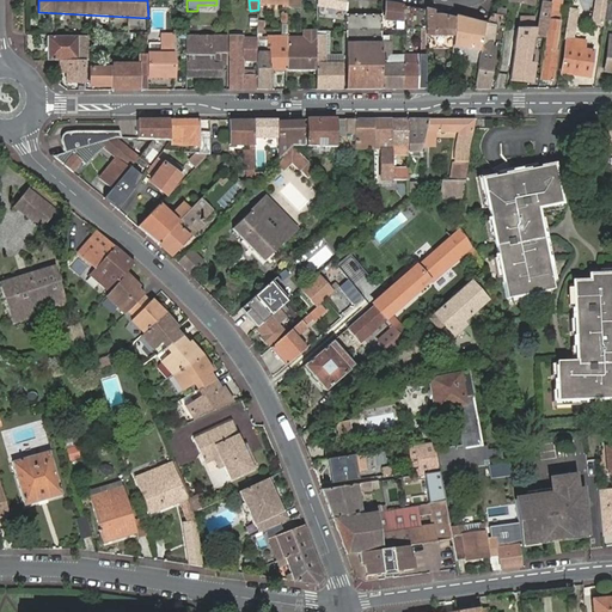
[(347,0),(317,0),(318,11),(348,12),(347,0)]
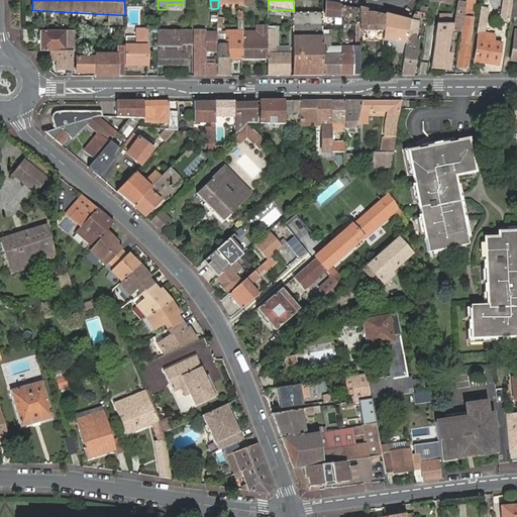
[(467,0),(467,4),(462,25),(470,27),(473,0),(467,0)]
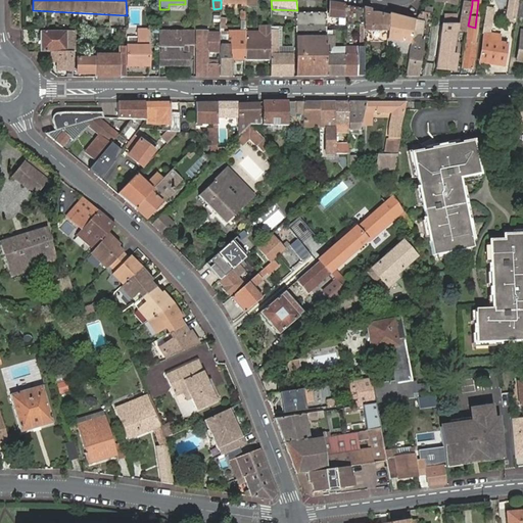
[(468,26),(472,4),(465,3),(460,33),(467,34),(468,26)]
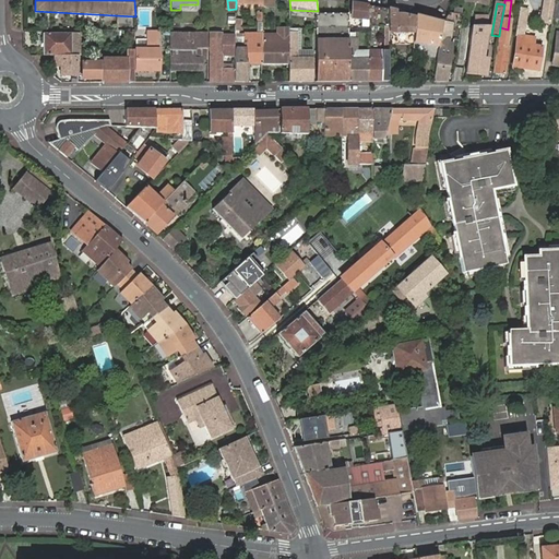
[(369,7),(353,4),(353,19),(369,19),(369,7)]
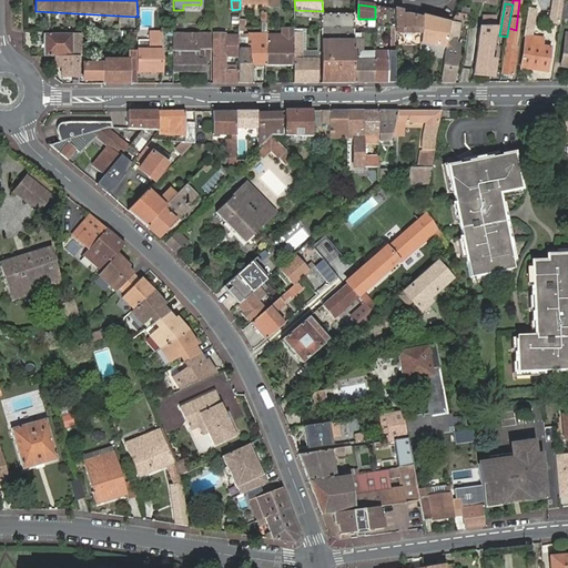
[(561,7),(551,4),(549,23),(558,24),(561,7)]
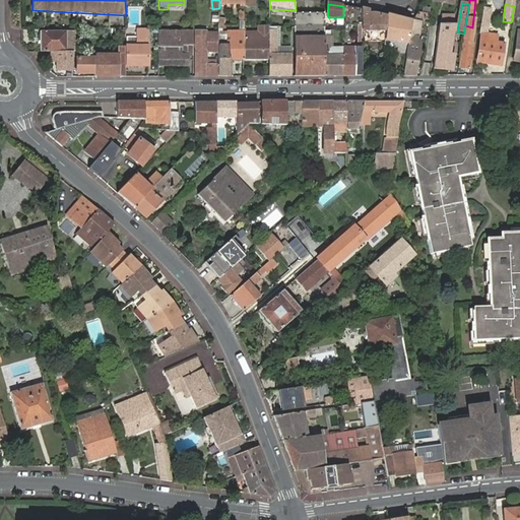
[(363,9),(343,6),(343,17),(343,24),(363,24),(363,9)]
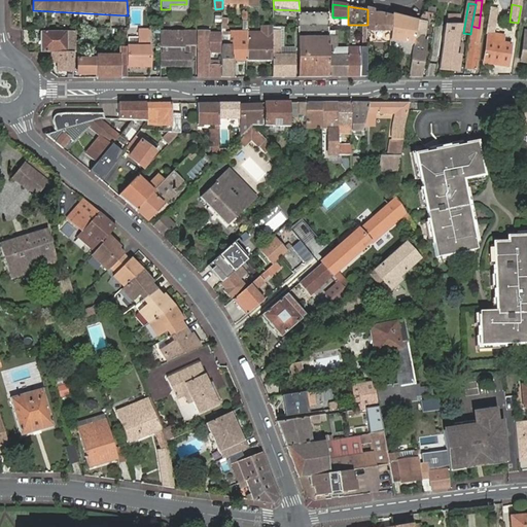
[(390,30),(390,16),(391,15),(375,13),(375,11),(367,9),(367,25),(367,30),(390,30)]
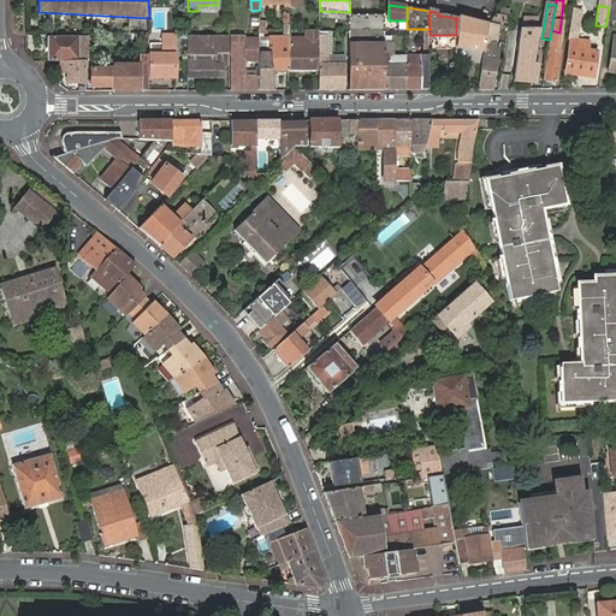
[(578,40),(582,12),(573,11),(572,23),(570,24),(569,37),(572,39),(578,40)]
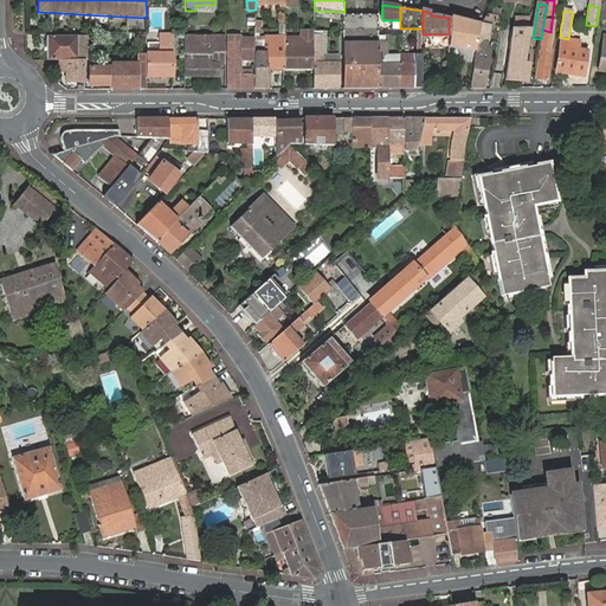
[(379,15),(345,14),(343,89),(379,89),(379,43),(379,32),(379,15)]
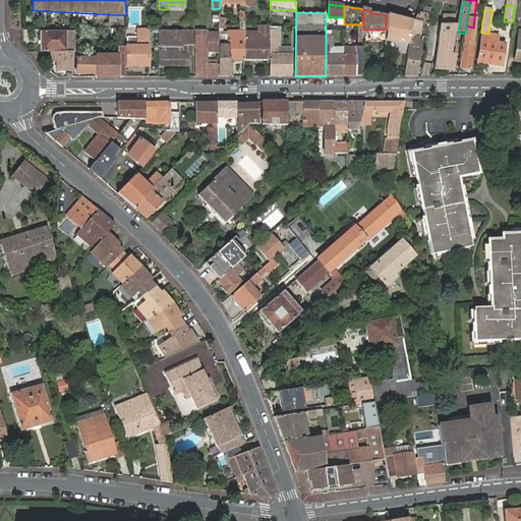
[(410,41),(404,76),(416,76),(421,42),(415,40),(416,36),(419,37),(421,21),(430,23),(431,14),(419,12),(413,19),(410,41)]
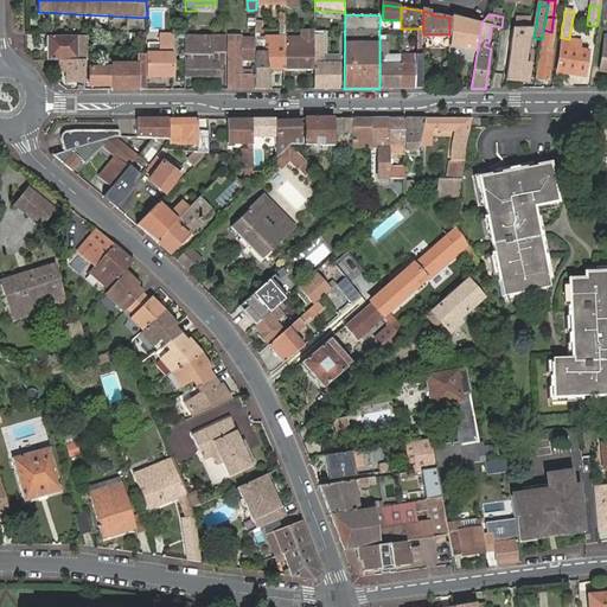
[(532,17),(517,16),(516,26),(531,27),(532,17)]
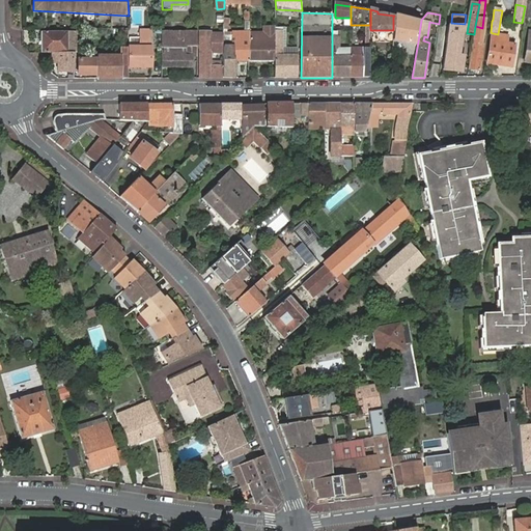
[(418,42),(421,20),(419,20),(393,17),(393,30),(393,39),(418,42)]
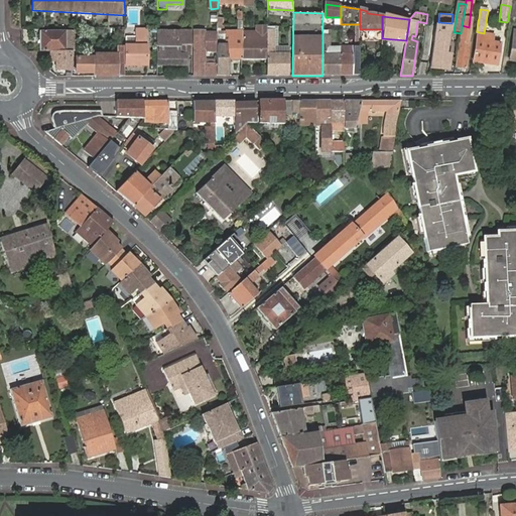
[(217,33),(217,49),(226,48),(226,59),(228,59),(243,59),(243,32),(243,26),(238,25),(238,32),(217,31),(217,33)]
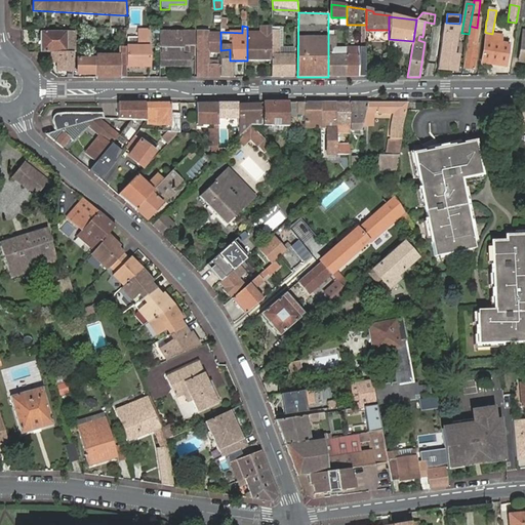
[(477,28),(470,26),(469,34),(463,70),(474,71),(478,44),(474,43),(477,28)]
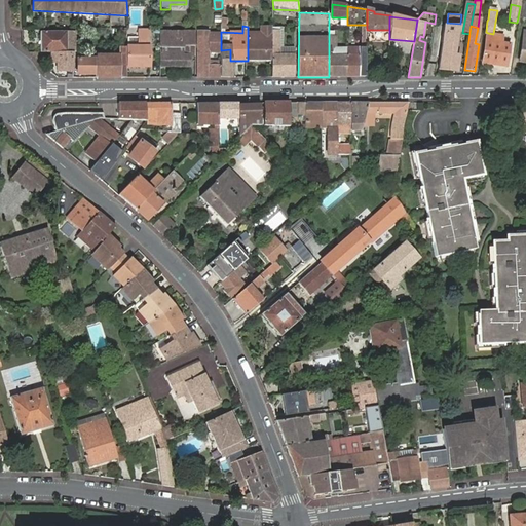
[(248,33),(248,61),(270,61),(271,40),(272,40),(272,30),(272,27),(261,27),(261,29),(261,34),(260,34),(248,33)]
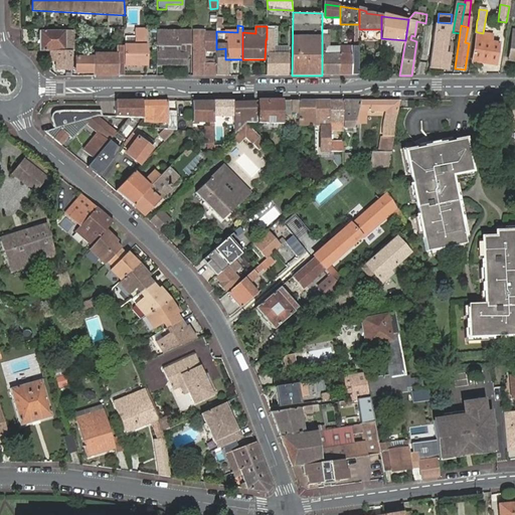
[(267,39),(267,75),(289,75),(289,54),(274,54),(274,30),(267,29),(267,39)]
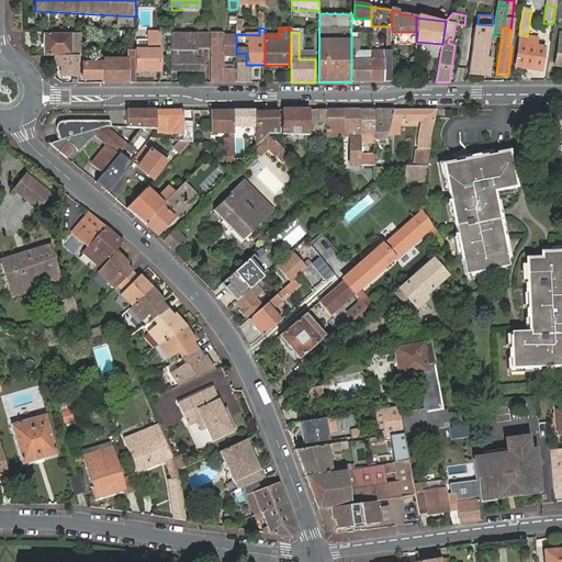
[(351,40),(351,82),(370,82),(370,53),(360,53),(360,33),(357,34),(357,40),(351,40)]
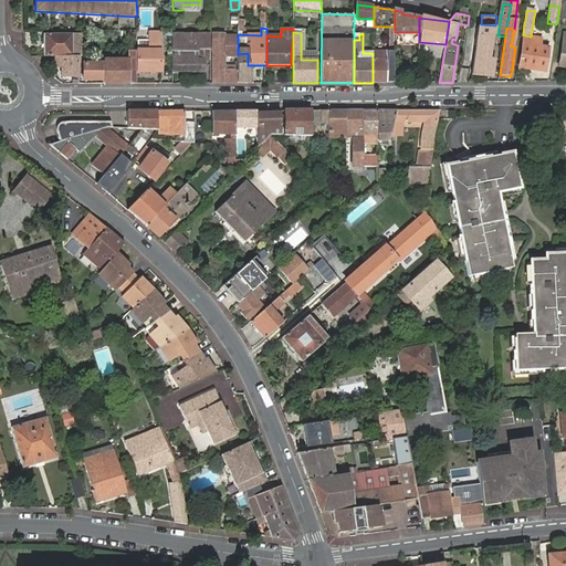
[(44,34),(44,56),(55,56),(80,56),(82,56),(82,52),(80,52),(75,52),(75,39),(81,39),(80,34),(44,34)]
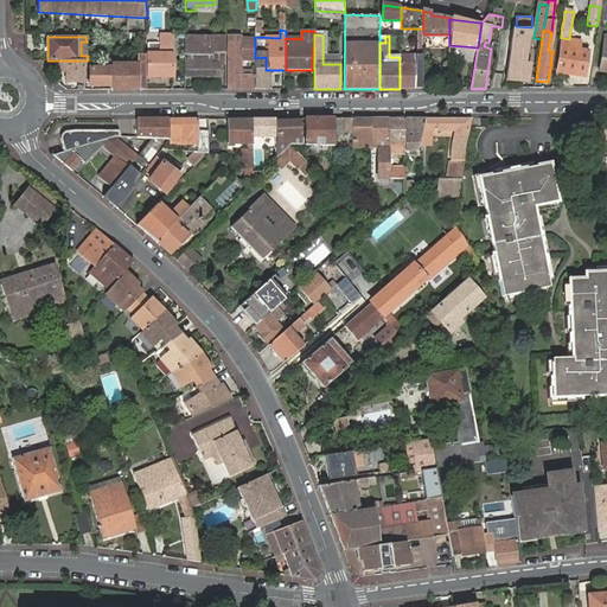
[(185,37),(185,76),(219,76),(219,64),(225,65),(227,37),(212,37),(212,43),(190,43),(189,38),(185,37)]
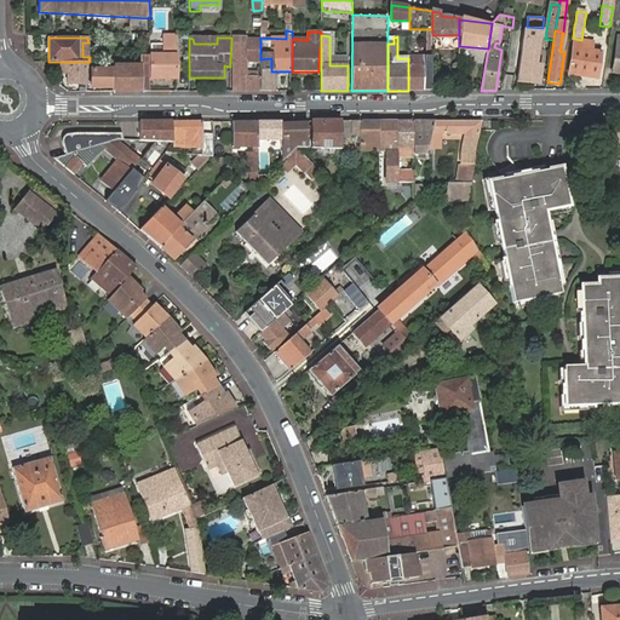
[(234,38),(234,92),(259,92),(260,59),(260,40),(246,40),(247,38),(234,38)]
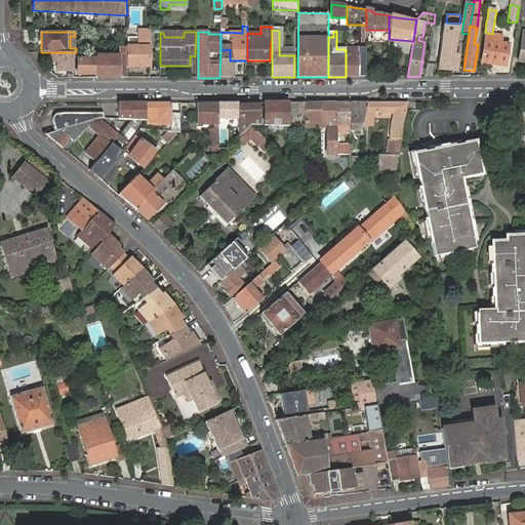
[(443,32),(438,69),(455,72),(458,56),(447,54),(449,45),(451,45),(453,34),(445,32),(443,32)]
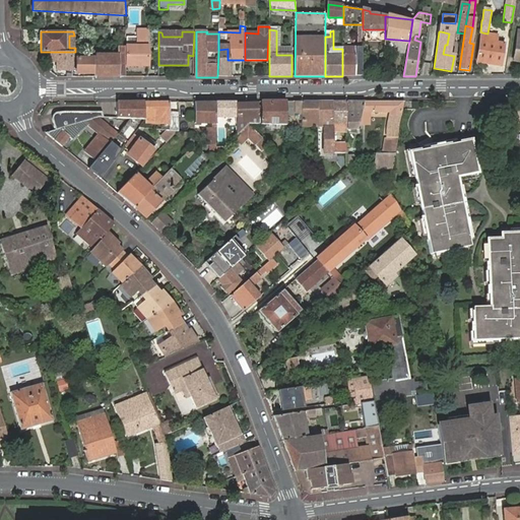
[(497,44),(498,35),(488,34),(482,33),(481,41),(497,44)]
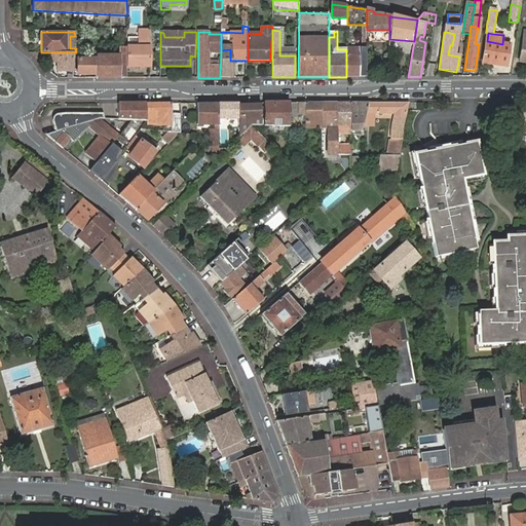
[(139,47),(127,47),(127,66),(150,66),(150,38),(139,37),(139,47)]
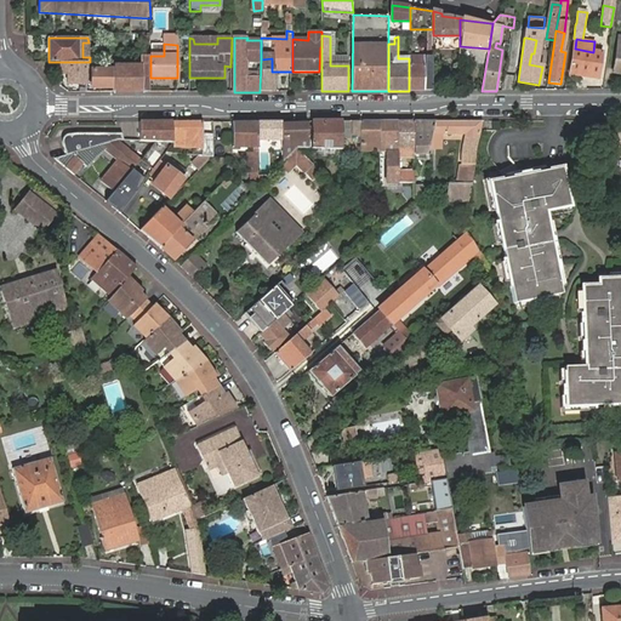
[(593,52),(575,49),(571,74),(598,79),(603,53),(593,52)]
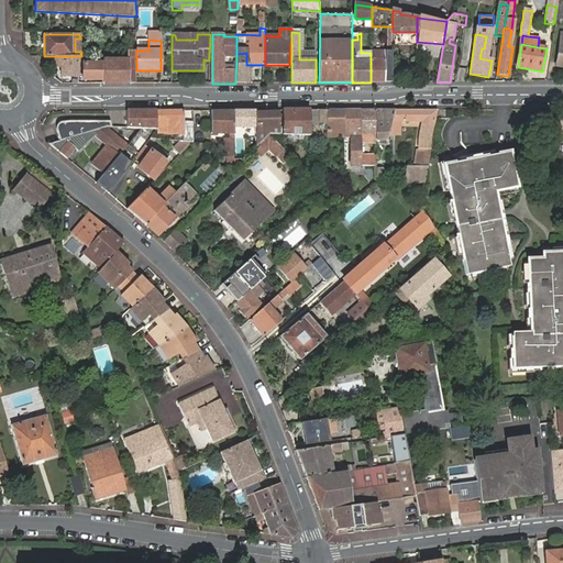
[(136,70),(136,51),(129,51),(128,61),(103,61),(103,80),(103,84),(136,84),(136,70)]
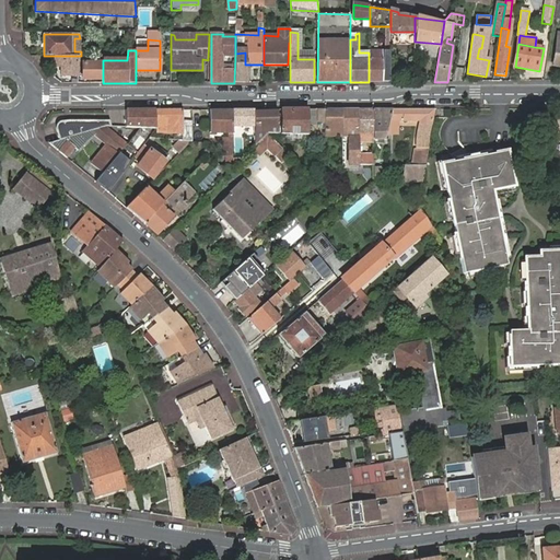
[(235,54),(234,83),(247,83),(247,69),(247,65),(245,65),(245,53),(235,54)]
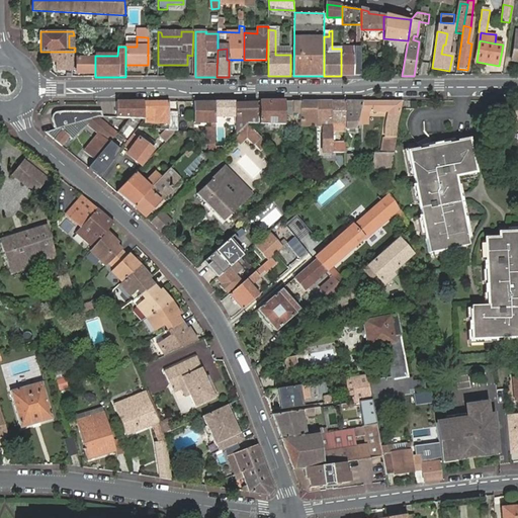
[(58,70),(73,70),(73,57),(73,52),(51,52),(52,62),(58,62),(58,70)]
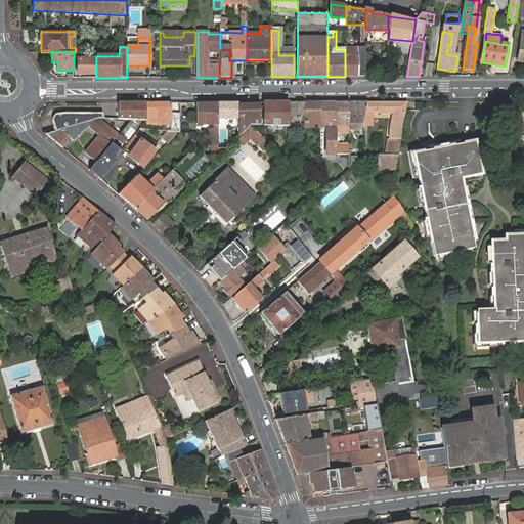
[(87,75),(96,75),(96,56),(96,52),(92,52),(92,59),(79,59),(78,73),(87,73),(87,75)]
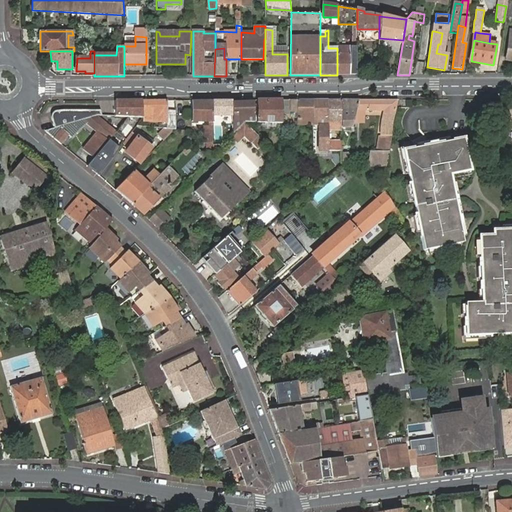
[(257,101),(257,123),(277,123),(282,124),(282,112),(282,100),(257,101)]
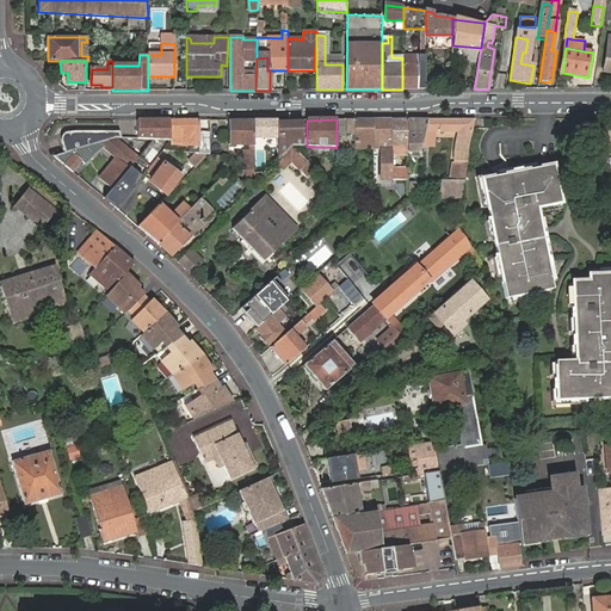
[(370,146),(374,146),(375,119),(337,119),(337,134),(356,134),(355,147),(359,146),(359,143),(370,143),(370,146)]
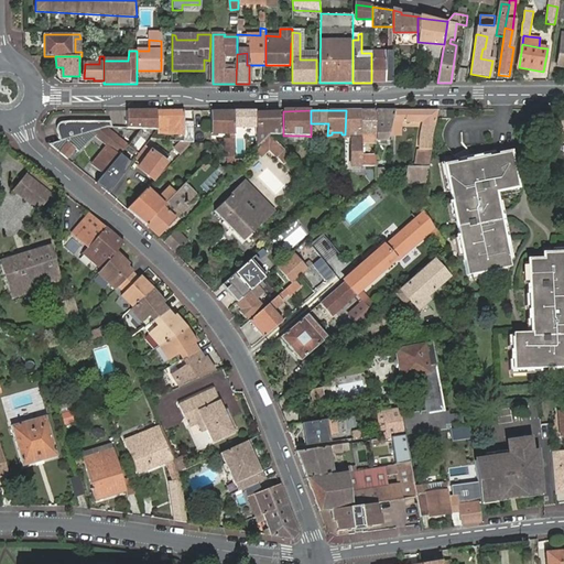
[(351,139),(351,167),(362,166),(362,155),(362,149),(362,143),(361,110),(346,110),(345,134),(345,139),(351,139)]
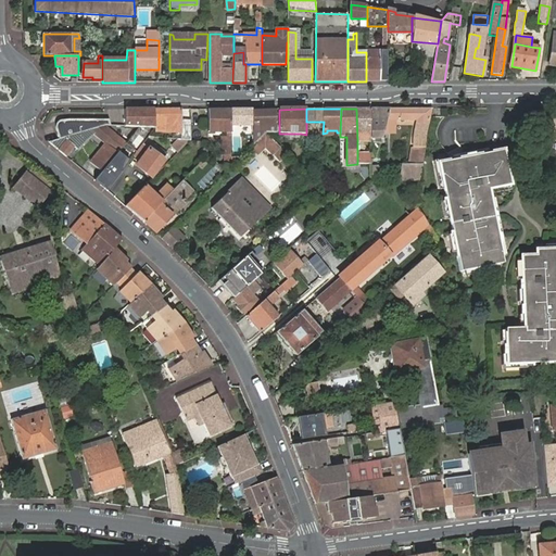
[(373,138),(373,109),(356,109),(357,141),(361,141),(373,140),(373,138)]
